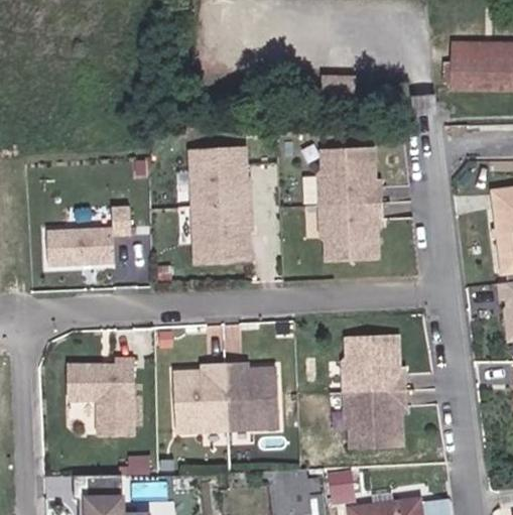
[(512,50),(453,52),(453,74),(512,71),(512,50)]
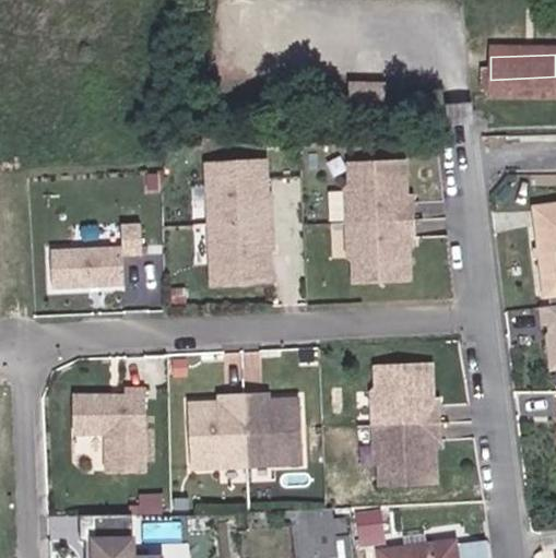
[(555,76),(491,80),(491,109),(555,105),(555,76)]
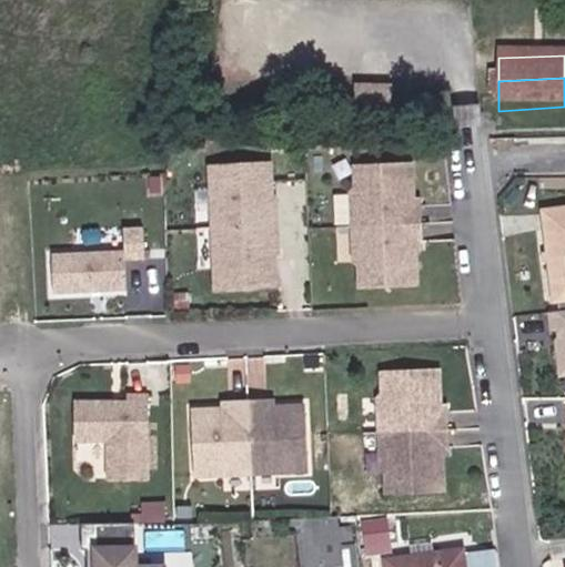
[(391,95),(357,95),(357,113),(392,113),(391,95)]
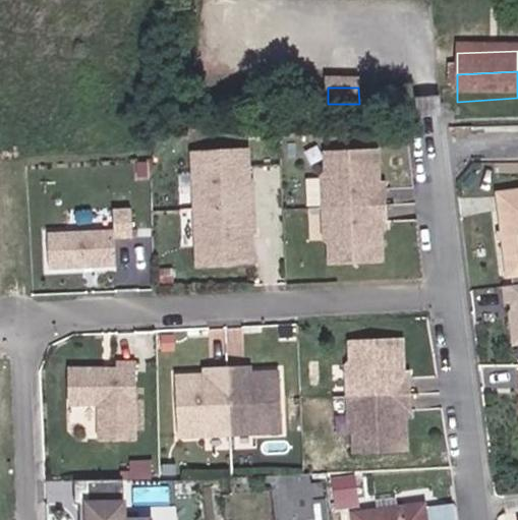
[(195,205),(251,206),(251,188),(246,188),(247,149),(193,149),(195,205)]
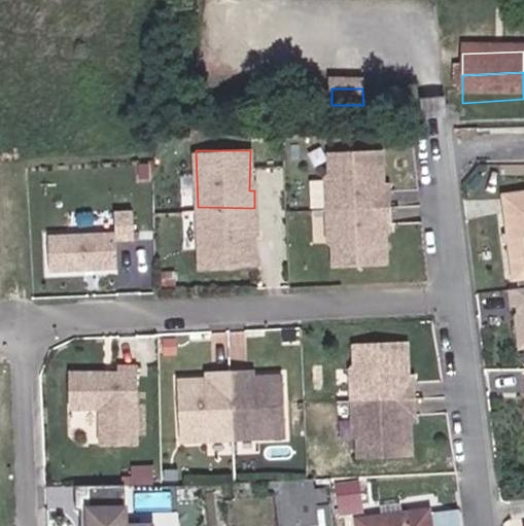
[(330,208),(390,208),(390,191),(384,190),(384,153),(334,152),(334,173),(329,177),(330,208)]
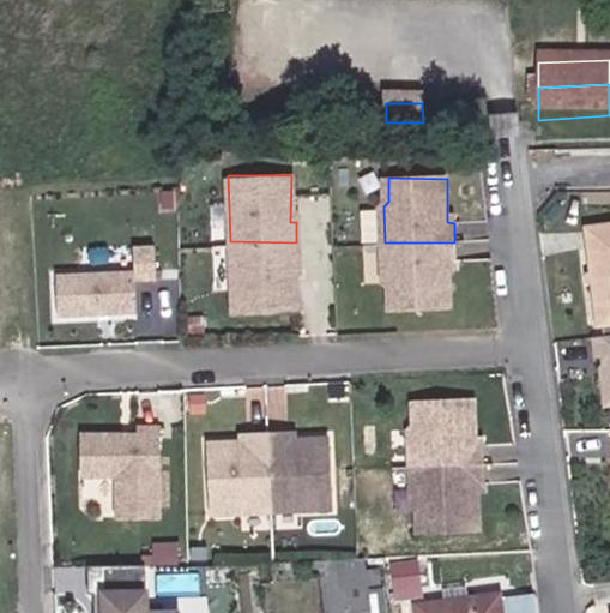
[(609,235),(590,239),(601,335),(609,332),(609,235)]
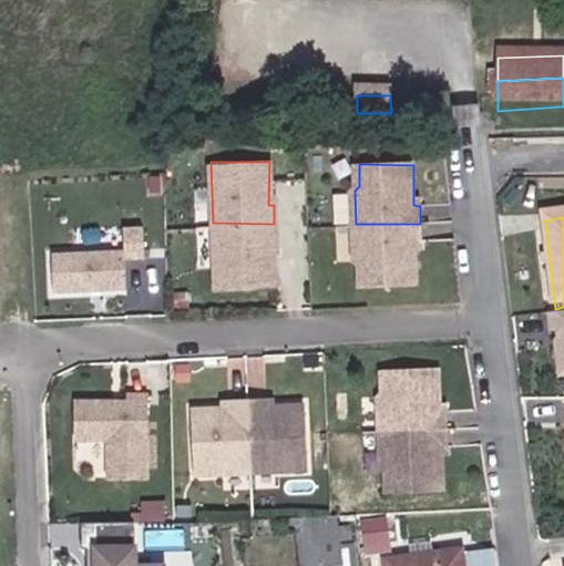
[(274,224),(213,223),(214,286),(272,285),(272,238),(274,238),(274,224)]
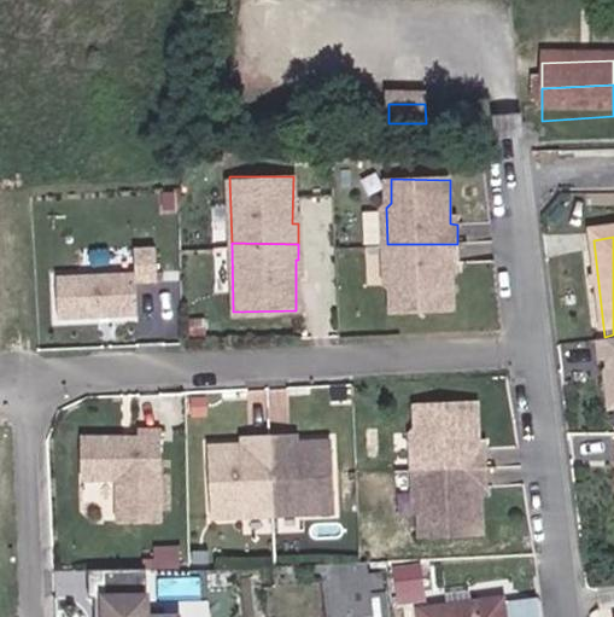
[(457,244),(387,244),(387,283),(395,287),(392,310),(452,308),(452,265),(457,263),(457,244)]
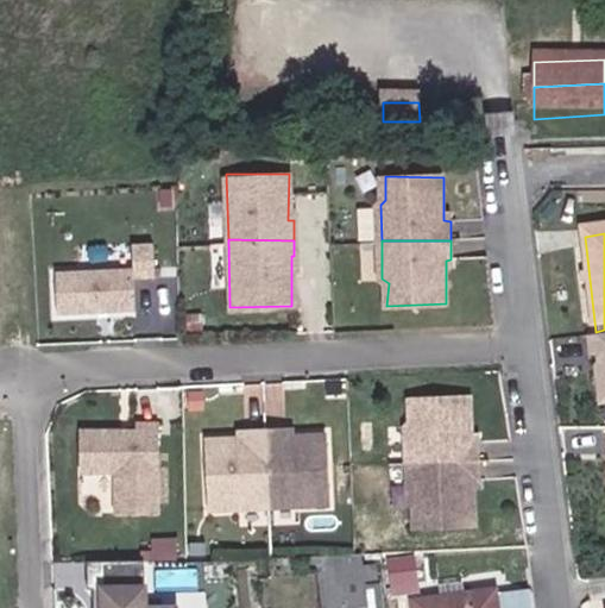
[(127,309),(125,268),(48,271),(50,313),(127,309)]
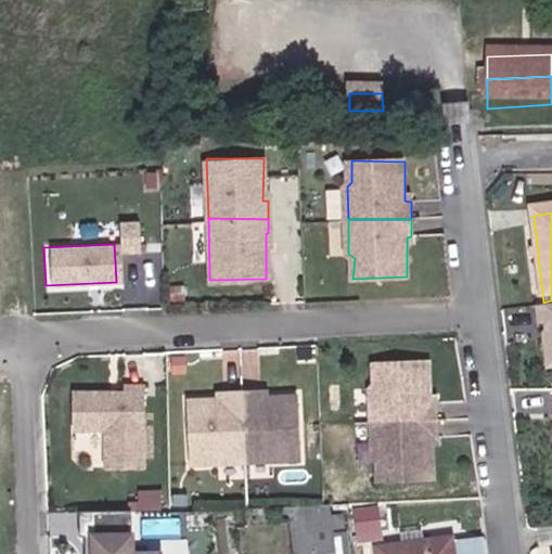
[(551,364),(551,301),(536,305),(544,365),(551,364)]
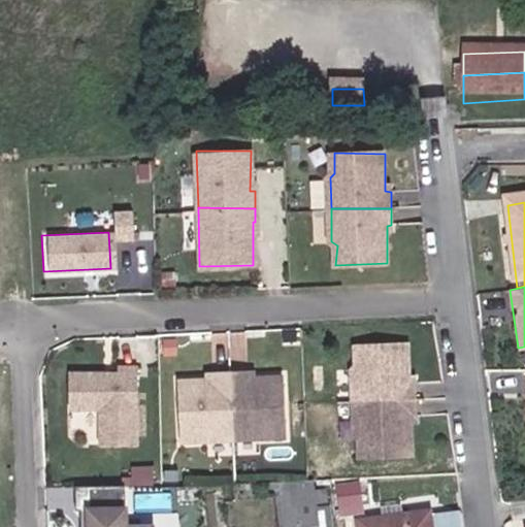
[(360,368),(356,371),(357,405),(417,403),(417,385),(412,385),(409,348),(359,348),(360,368)]
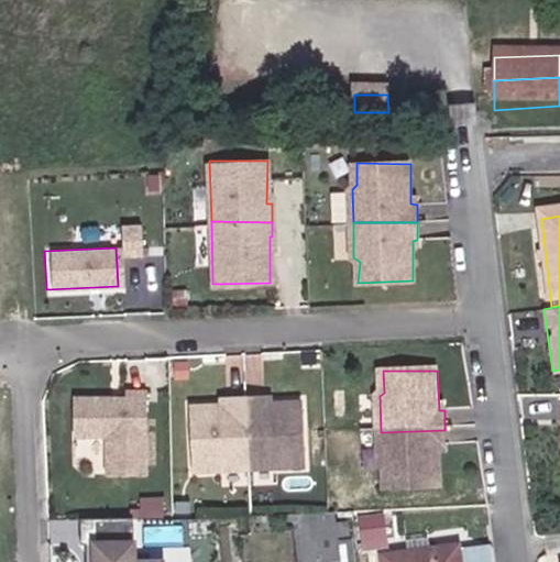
[(101,399),(69,399),(69,437),(100,437),(101,473),(139,474),(139,392),(121,393),(121,403),(106,403),(101,399)]
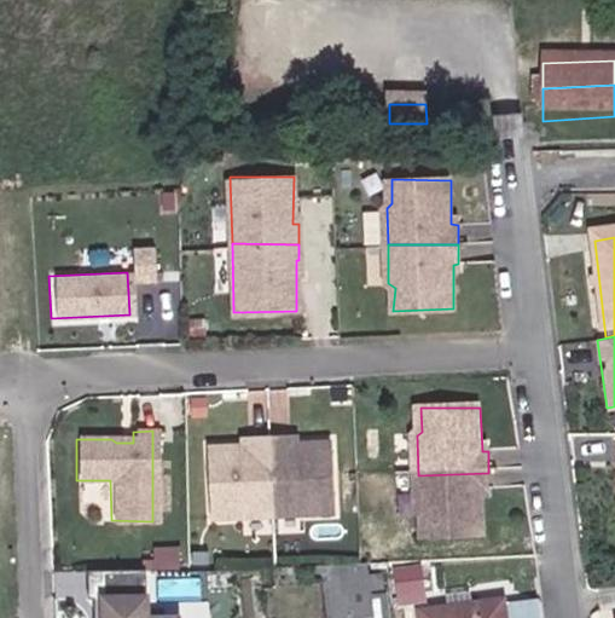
[(206,445),(208,518),(267,517),(266,437),(247,438),(247,446),(206,445)]
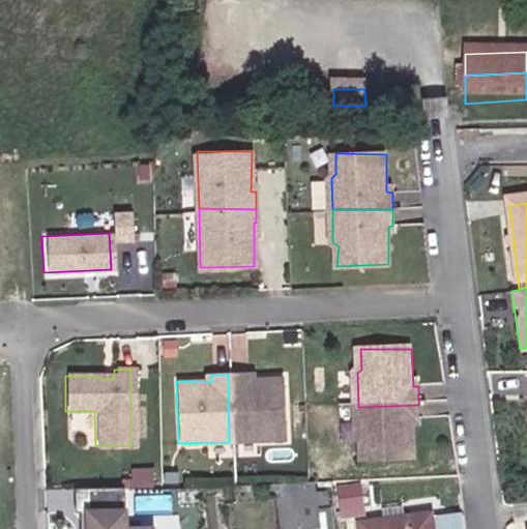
[(228,374),(229,442),(282,442),(282,381),(245,380),(244,374),(228,374)]
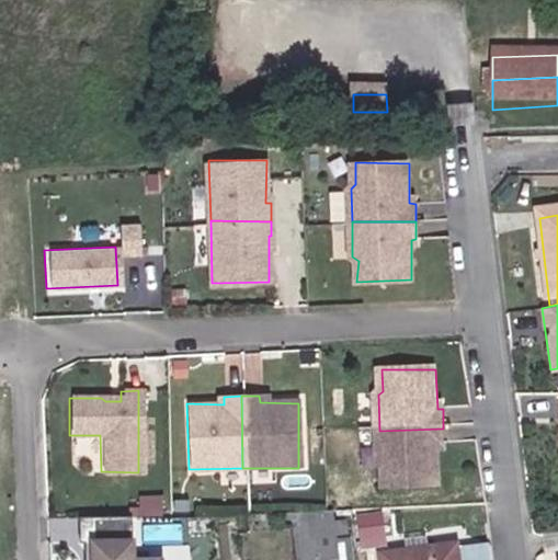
[(443,429),(379,431),(379,461),(385,468),(385,487),(441,487),(439,445),(444,445),(443,429)]
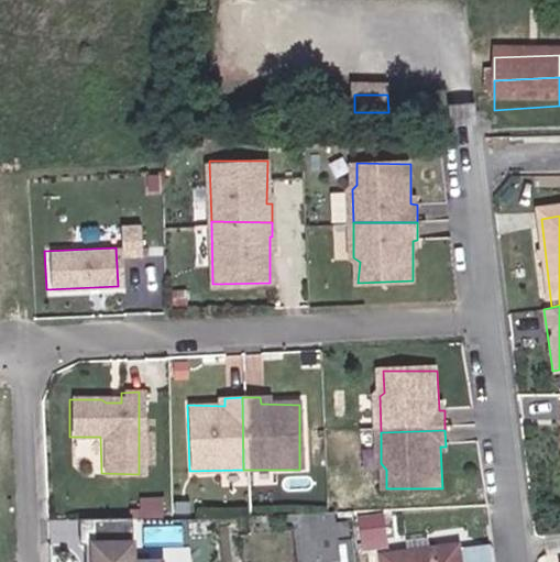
[(384,513),(358,515),(360,549),(386,547),(384,513)]
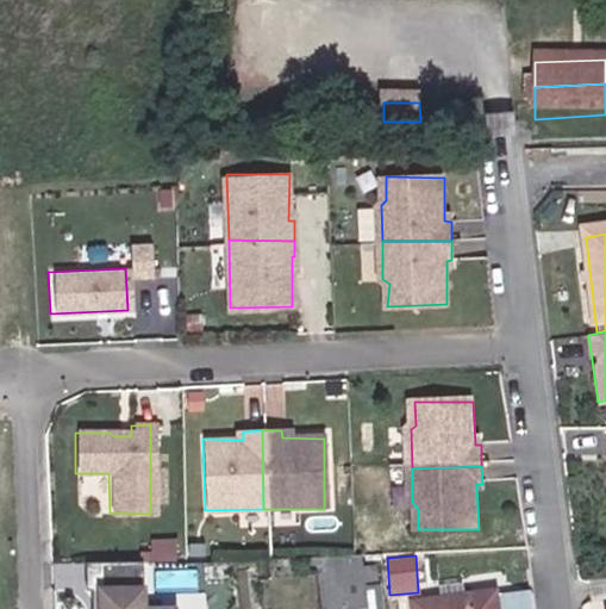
[(179,608),(179,603),(147,603),(147,561),(98,561),(98,608),(179,608)]
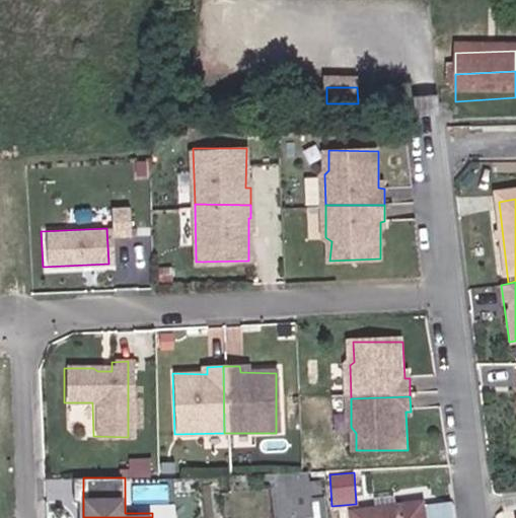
[(309,517),(307,487),(274,490),(276,517),(309,517)]
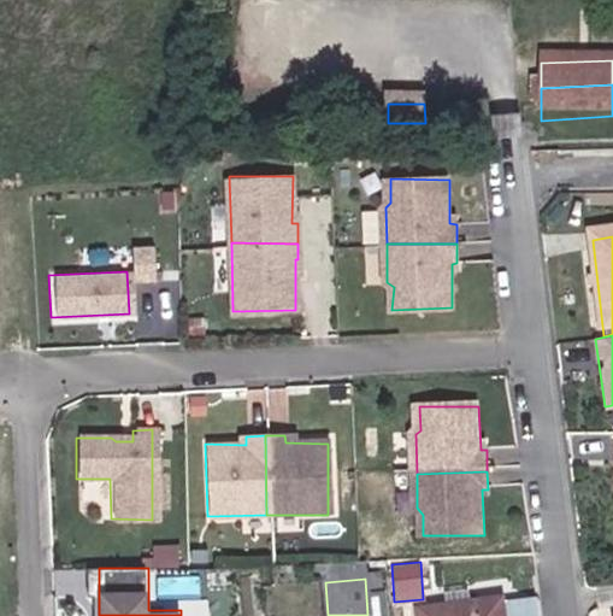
[(502,596),(417,603),(418,615),(504,615),(502,600),(502,596)]
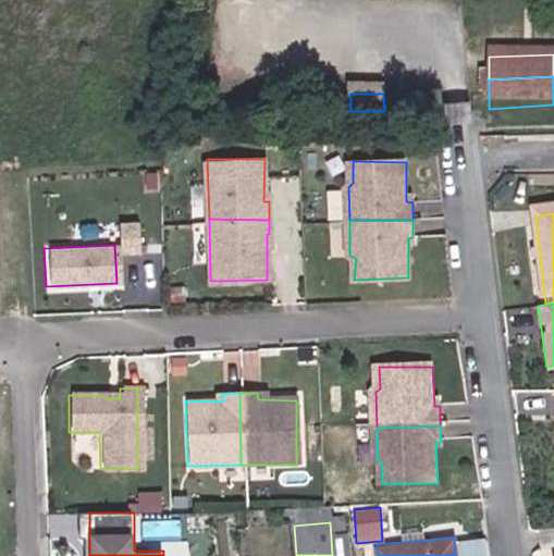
[(476,555),(475,541),(454,542),(455,555),(476,555)]
